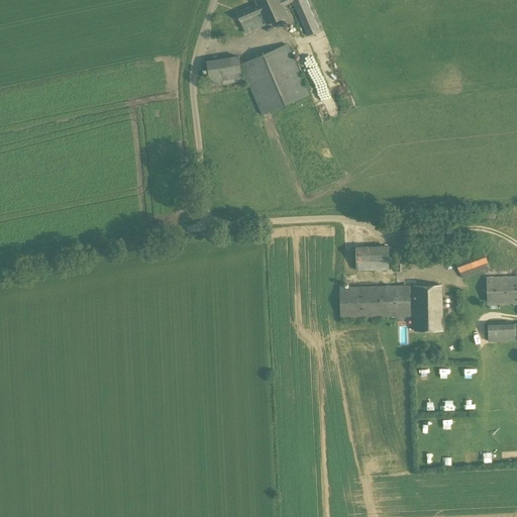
[(283,7),(280,0),(254,0),(256,4),(265,24),(287,15),(283,7)]
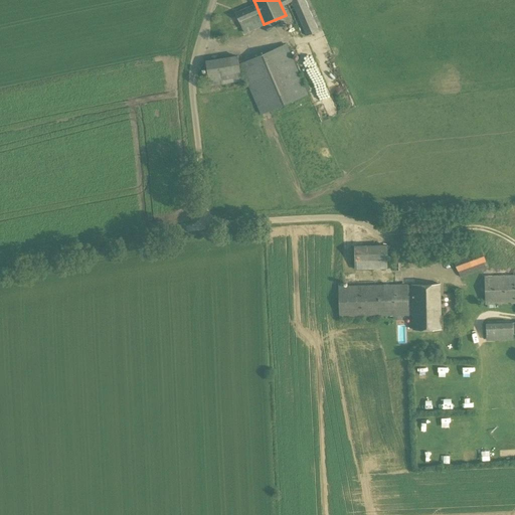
[(294,8),(306,36),(322,28),(309,0),(279,0),(282,7),(288,4),(290,10),(294,8)]
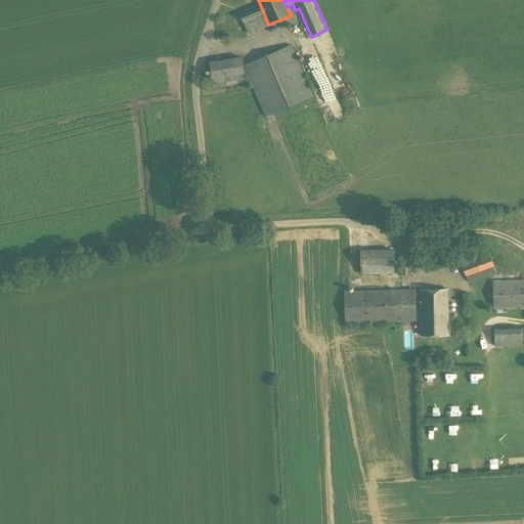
[(249,34),(268,25),(260,4),(239,12),(249,34)]
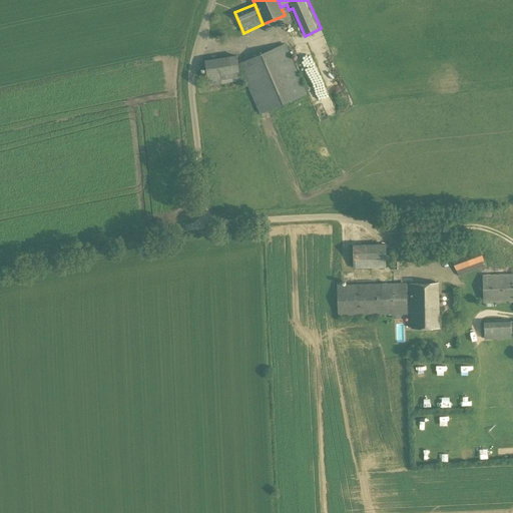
[(260,114),(307,93),(285,43),(238,63),(238,64),(260,114)]
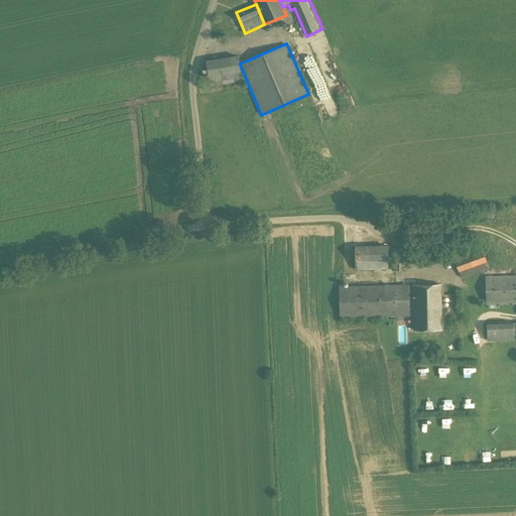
[(242,81),(240,65),(240,63),(238,56),(206,60),(210,86),(242,81)]
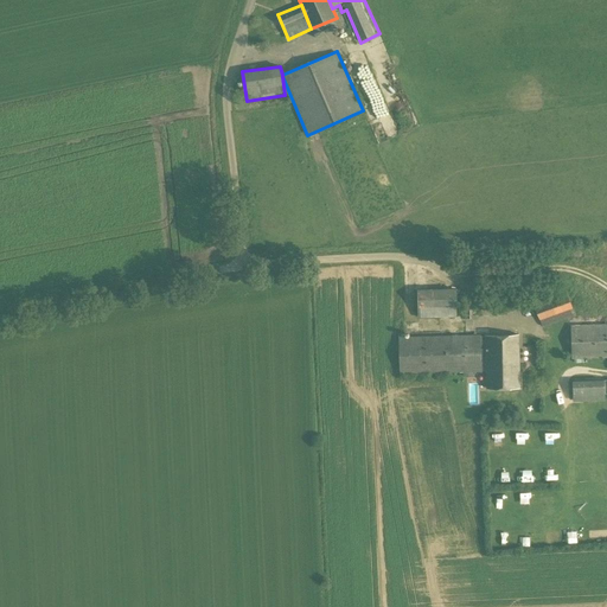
[(543,327),(575,315),(563,287),(531,300),(543,327)]
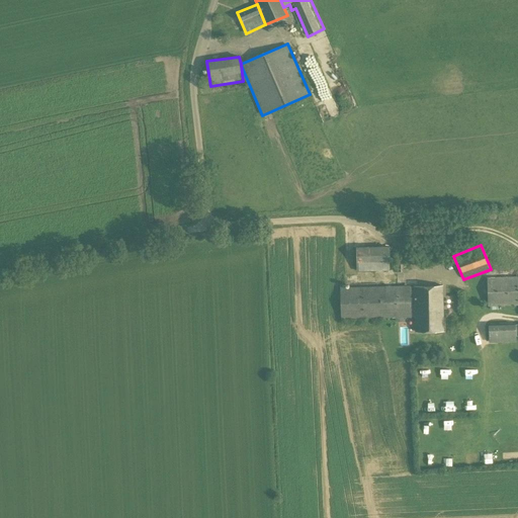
[(390,271),(390,246),(356,247),(356,271),(390,271)]
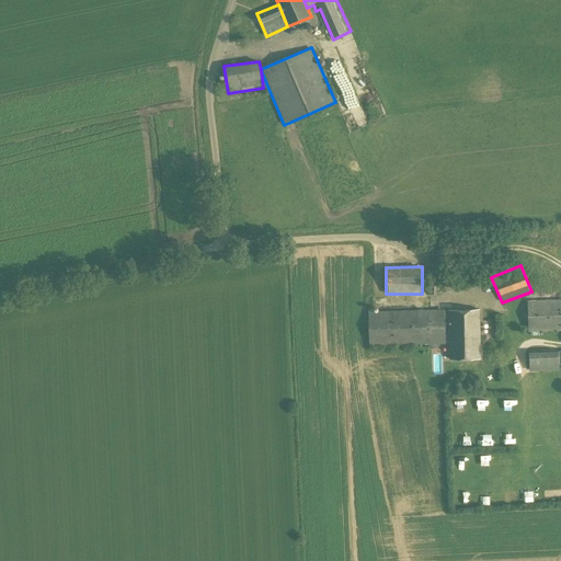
[(528,332),(560,330),(560,299),(527,300),(528,332)]
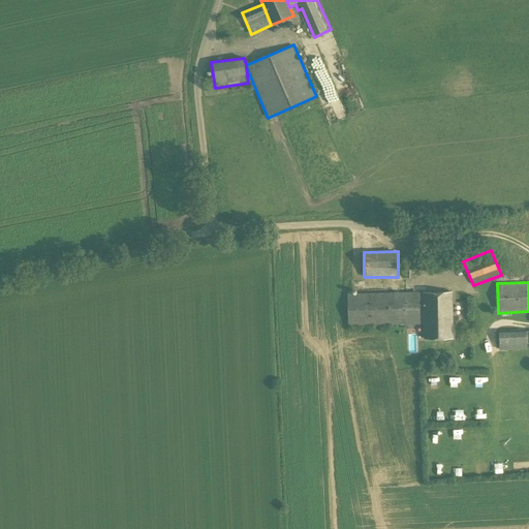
[(419,322),(424,322),(423,292),(418,292),(418,291),(346,293),(348,327),(419,324),(419,322)]
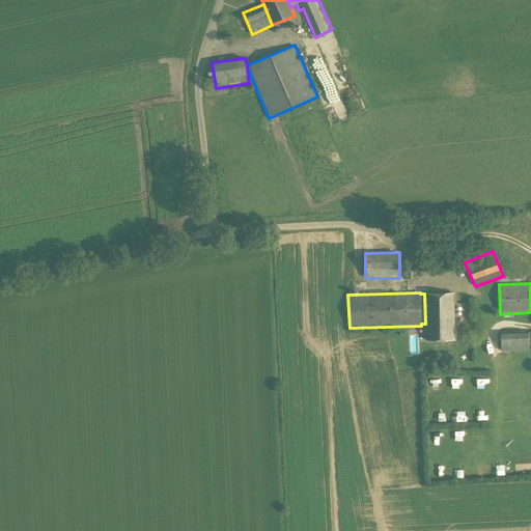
[(425,339),(454,339),(453,292),(424,294),(425,324),(425,339)]
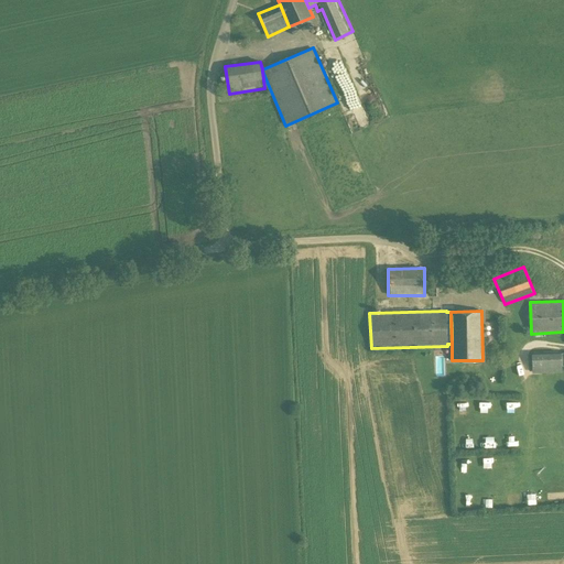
[(532,354),(532,372),(562,372),(562,354),(532,354)]
